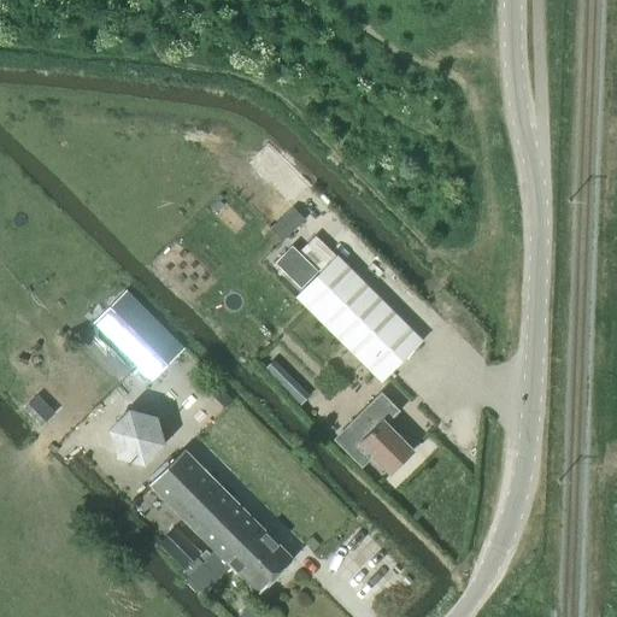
[(292,207),(269,229),(282,242),(304,221),(292,207)]
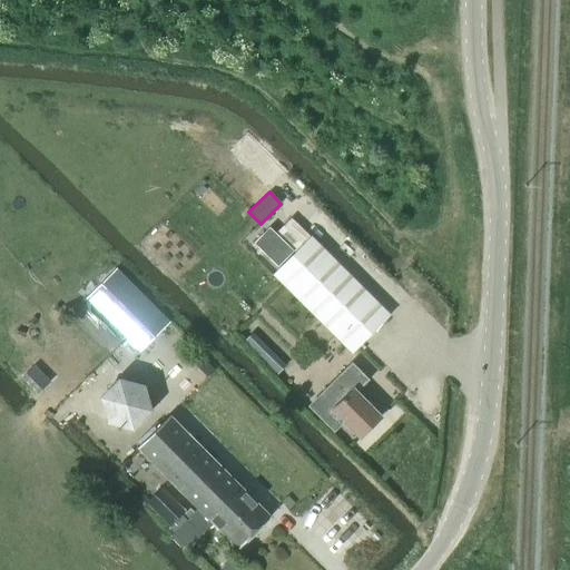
[(269,227),(254,244),(277,266),(293,251),(269,227)]
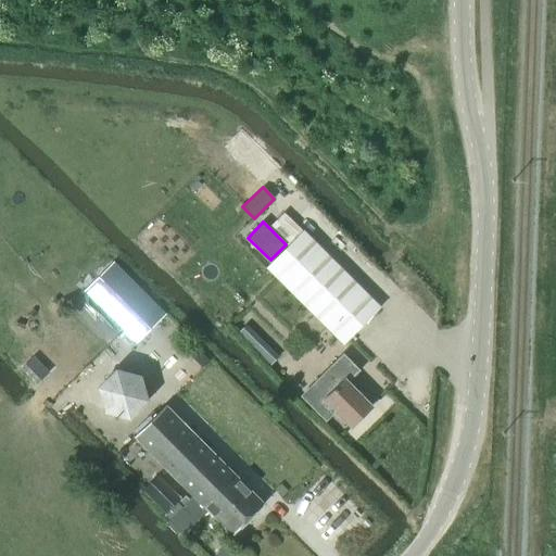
[(303,230),(266,268),(342,344),(380,306),(303,230)]
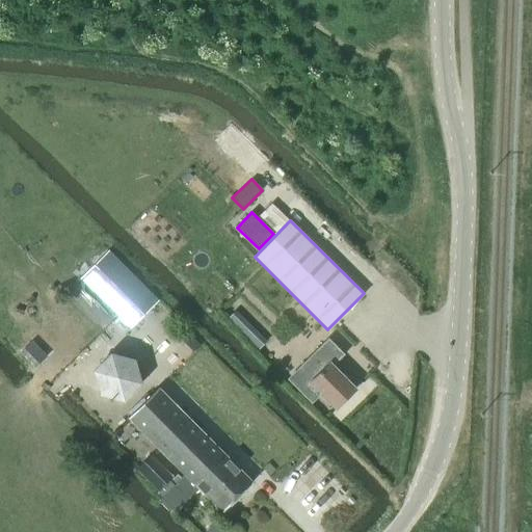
[(109,253),(81,280),(130,328),(158,302),(109,253)]
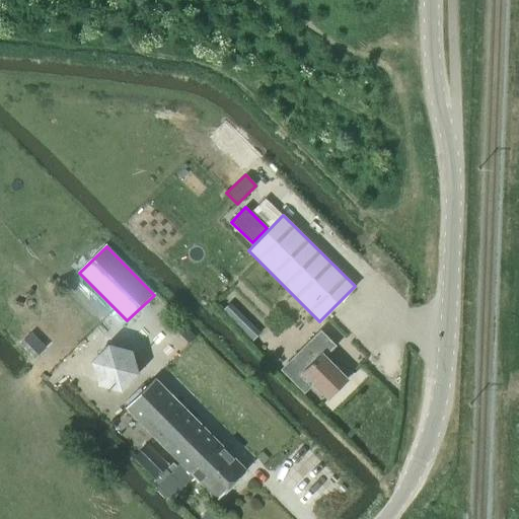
[(230,302),(218,314),(230,326),(242,314),(230,302)]
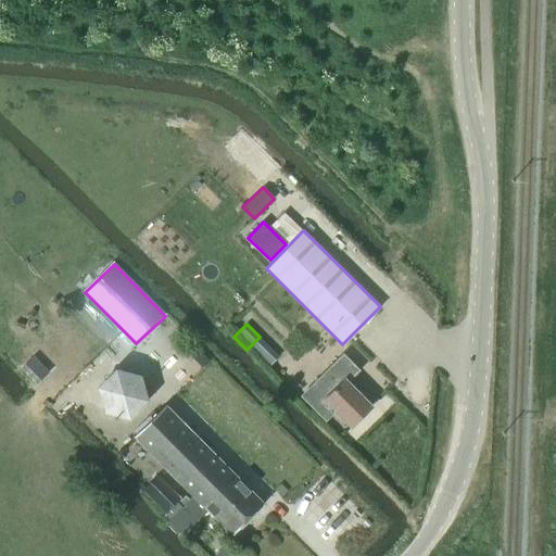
[(342,354),(301,395),(325,419),(331,413),(333,411),(350,427),(369,407),(345,382),(357,370),(342,354)]
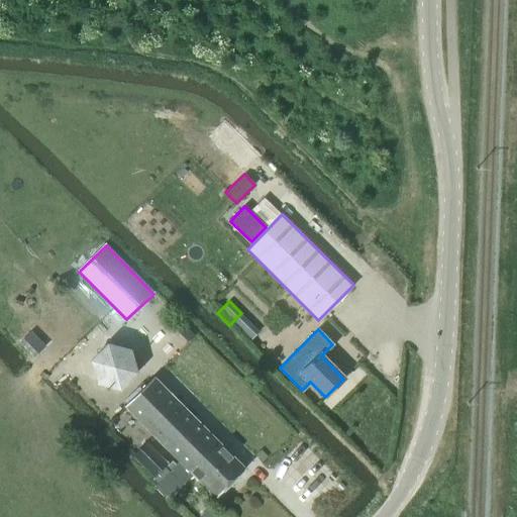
[(126,378),(128,370),(127,363),(125,358),(123,355),(116,350),(113,348),(108,347),(102,347),(99,348),(95,350),(90,353),(86,360),(85,365),(84,370),(84,374),(86,378),(90,385),(93,387),(97,390),(105,392),(110,392),(115,390),(121,386),(125,382),(126,378)]
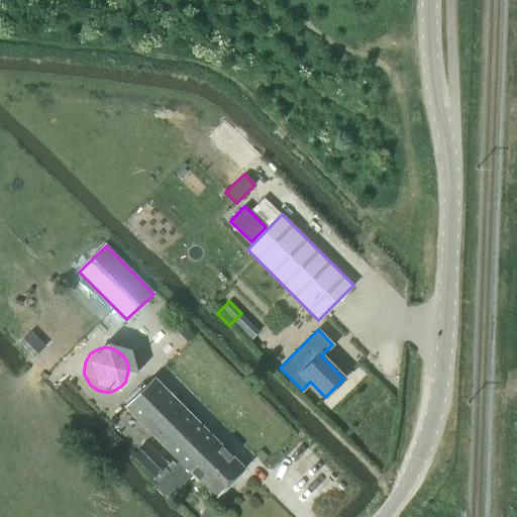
[(154,377),(124,407),(179,461),(176,464),(172,460),(167,466),(145,443),(133,455),(146,469),(148,467),(157,475),(151,479),(157,484),(154,486),(168,499),(192,476),(214,498),(245,468),(154,377)]
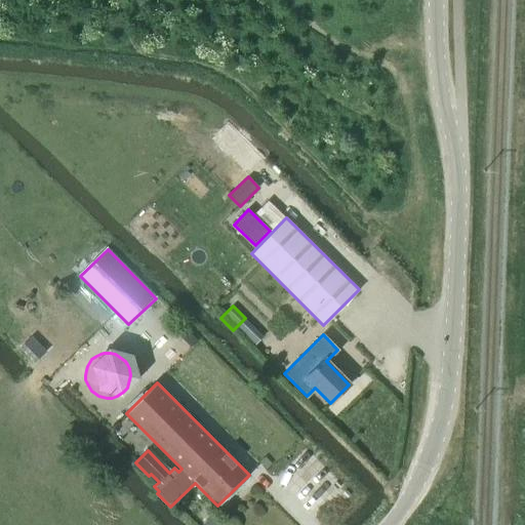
All buildings are outlined.
